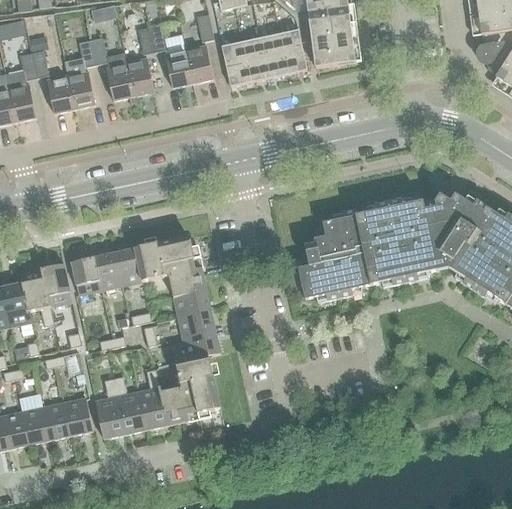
[(16,0),(18,12),(33,10),(31,0),(16,0)]
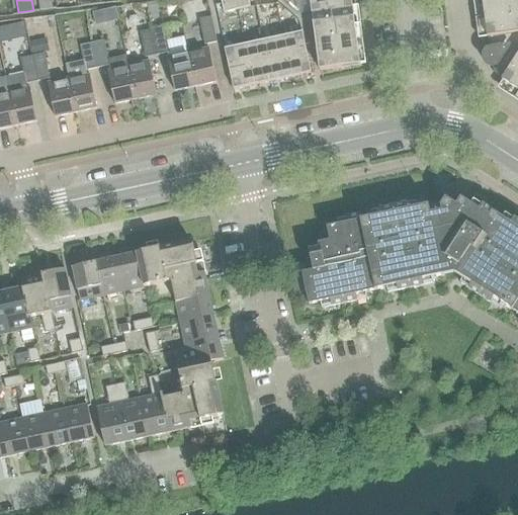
[(37,0),(38,8),(52,7),(51,0),(37,0)]
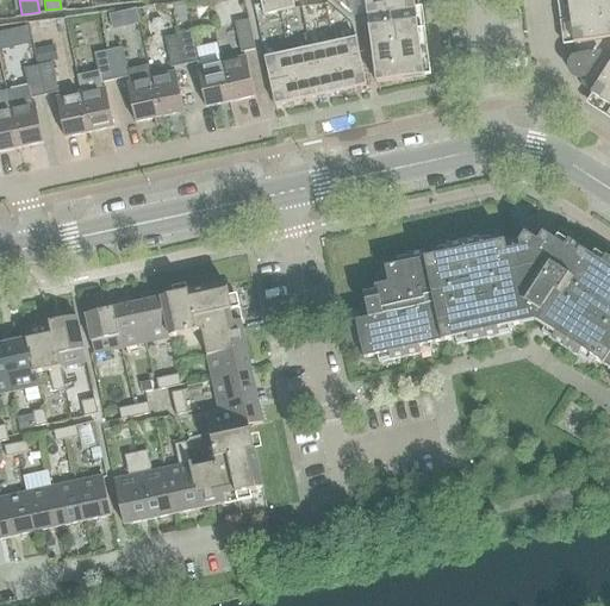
[(260,0),(262,13),(293,5),(292,0),(260,0)]
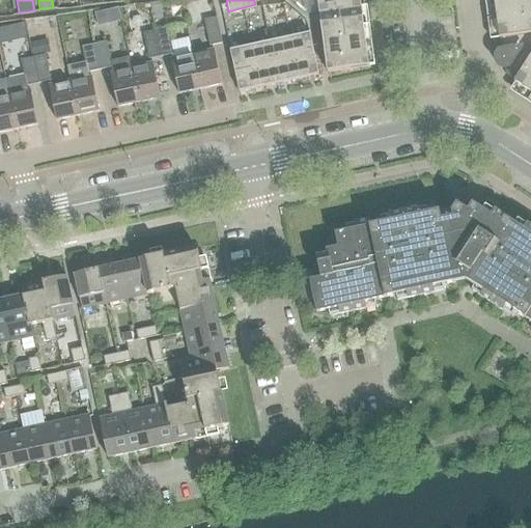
[(316,0),(318,10),(361,4),(360,0),(316,0)]
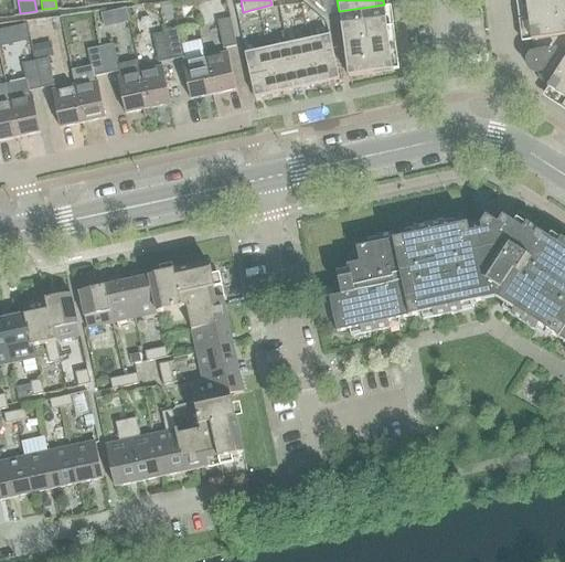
[(524,0),(531,39),(531,40),(532,40),(533,52),(535,64),(536,71),(537,77),(548,84),(546,86),(547,87),(564,98),(564,0),(524,0)]
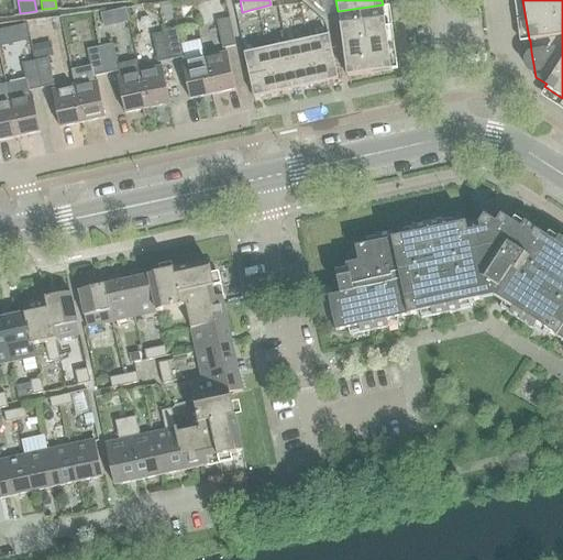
[(338,11),(340,28),(346,75),(390,69),(390,68),(397,67),(388,4),(383,4),(338,11)]
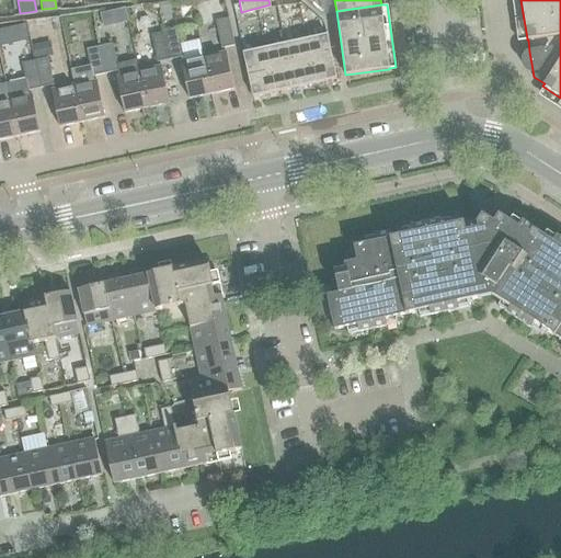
[(113,10),(101,12),(104,24),(116,22),(113,10)]
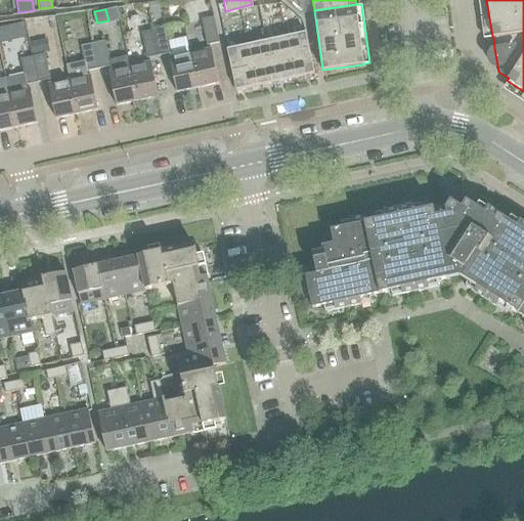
[(206,43),(219,41),(213,15),(201,17),(206,43)]
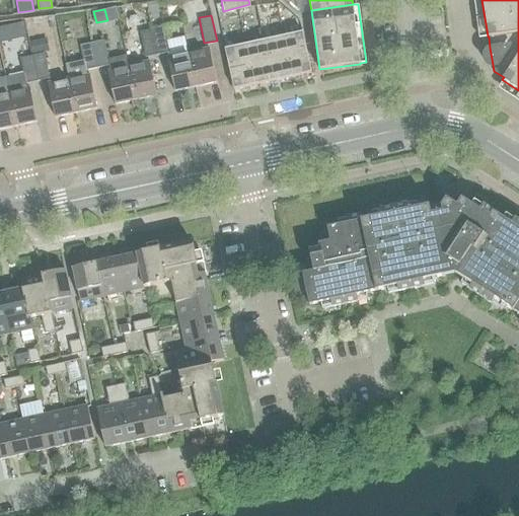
[(24,33),(22,21),(15,22),(18,35),(24,33)]
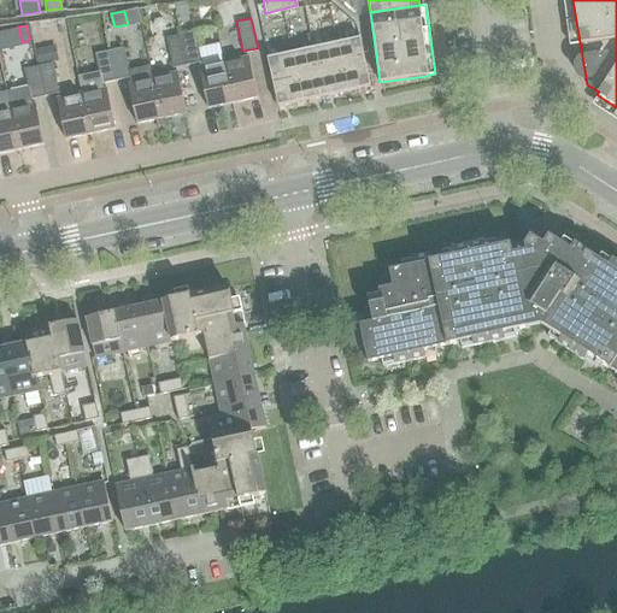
[(172,66),(200,60),(194,30),(165,36),(172,66)]
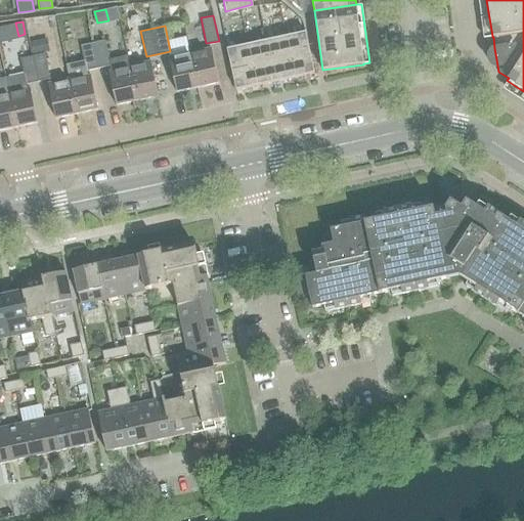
[(294,77),(314,73),(305,31),(285,35),(294,77)]
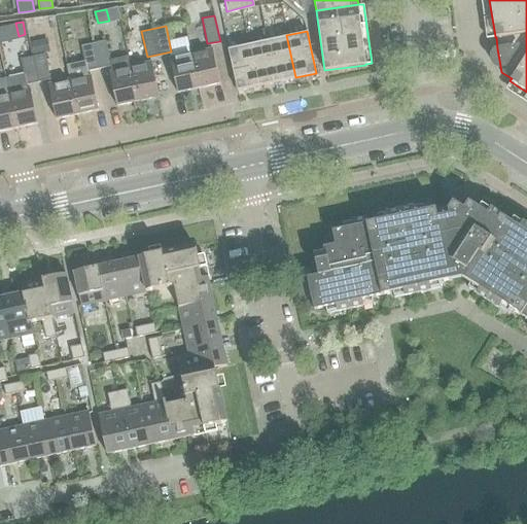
[(295,77),(286,35),(268,40),(276,81),(295,77)]
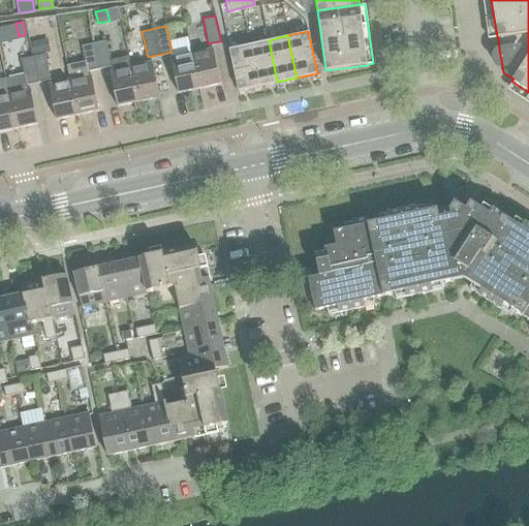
[(42,39),(31,41),(33,54),(44,52),(42,39)]
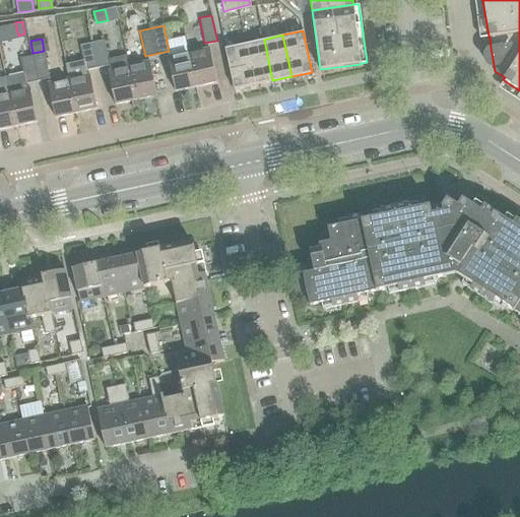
[(107,68),(115,103),(135,99),(128,64),(126,54),(108,58),(104,39),(79,44),(85,68),(108,63),(109,68),(107,68)]
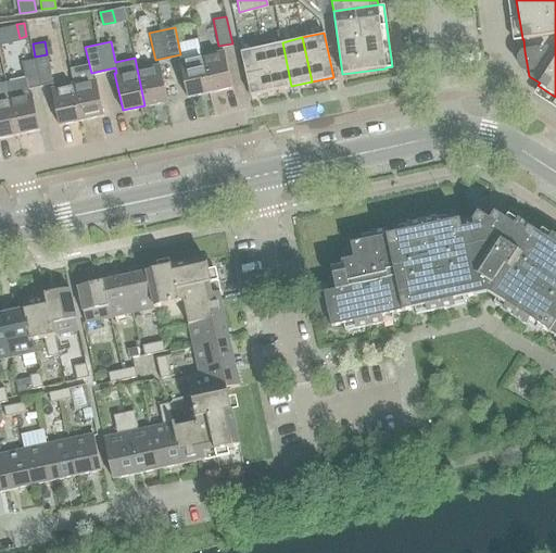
[(291,86),(282,42),(262,47),(270,90),(291,86)]
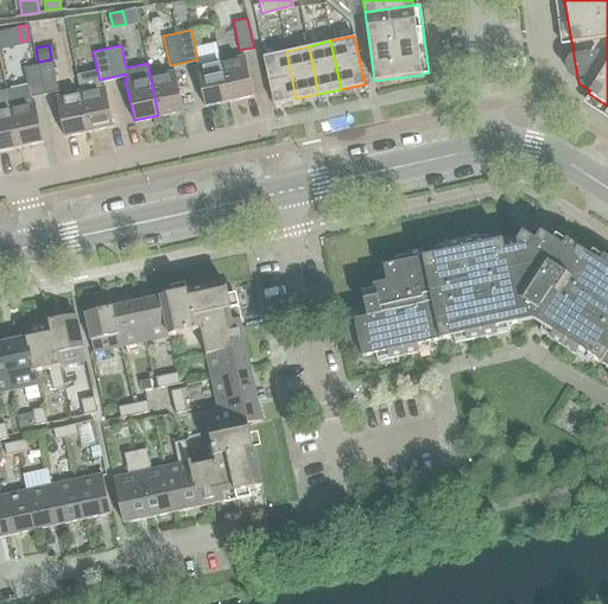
[(296,99),(286,51),(264,56),(273,103),(296,99)]
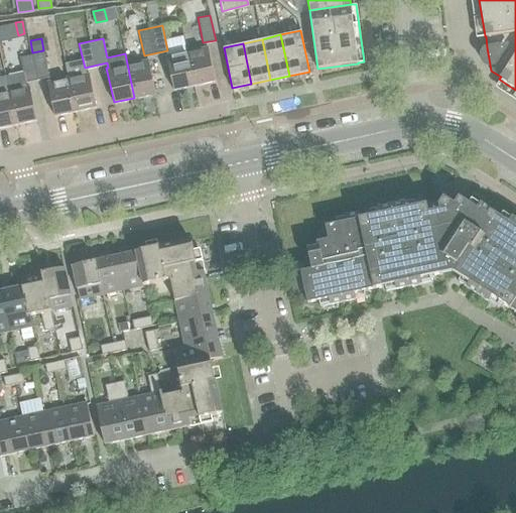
[(207,46),(186,50),(194,85),(215,81),(207,46)]
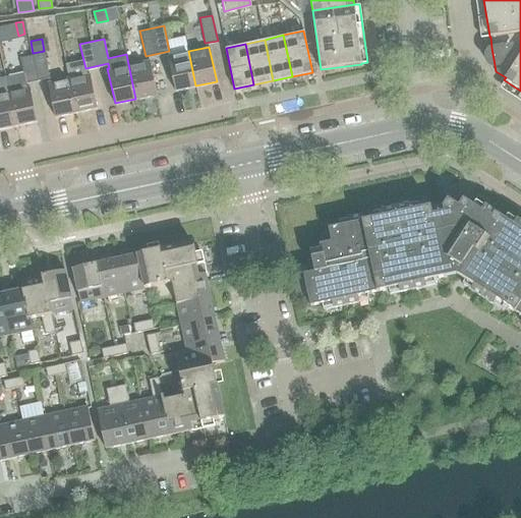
[(195,85),(188,51),(167,56),(175,90),(195,85)]
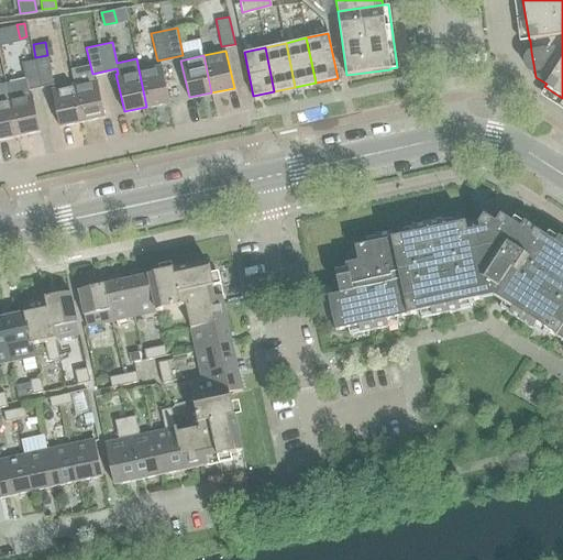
[(47,56),(21,62),(24,77),(28,89),(53,84),(47,56)]
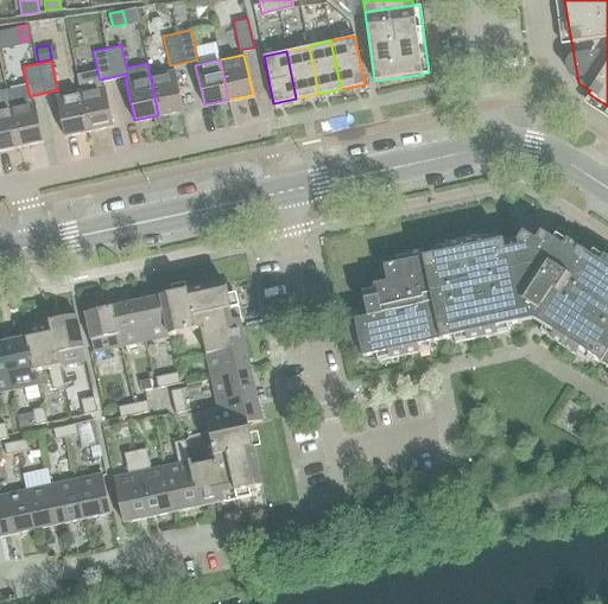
[(173,69),(150,75),(158,115),(183,109),(173,69)]
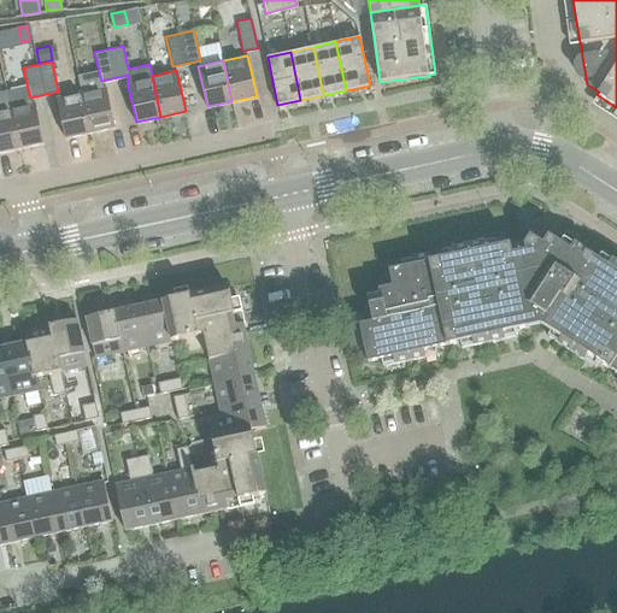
[(27,84),(5,89),(10,107),(18,148),(43,142),(34,101),(30,102),(30,98),(27,84)]
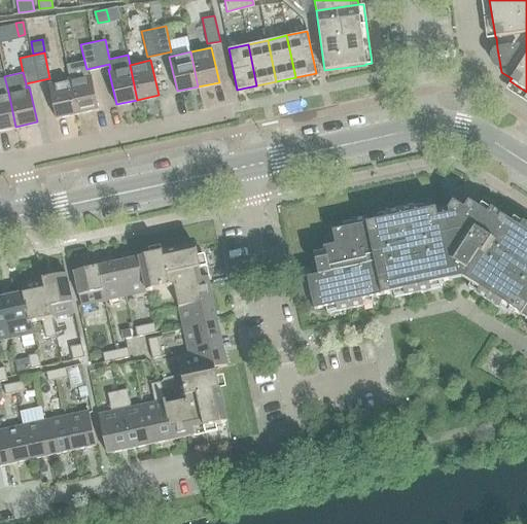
[(90,73),(69,78),(76,113),(98,108),(90,73)]
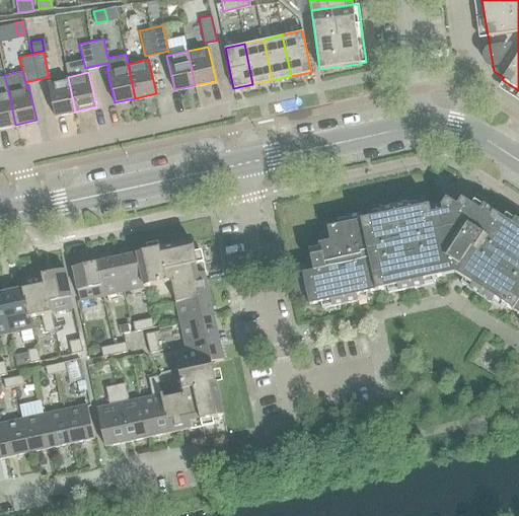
[(0,128),(15,125),(8,90),(4,75),(0,75),(0,128)]
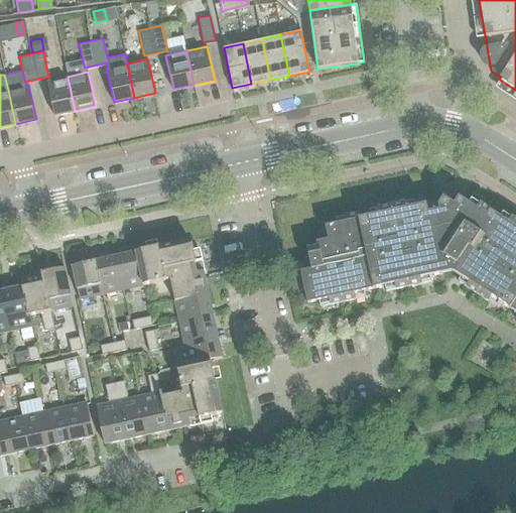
[(75,111),(68,77),(46,81),(54,115),(75,111)]
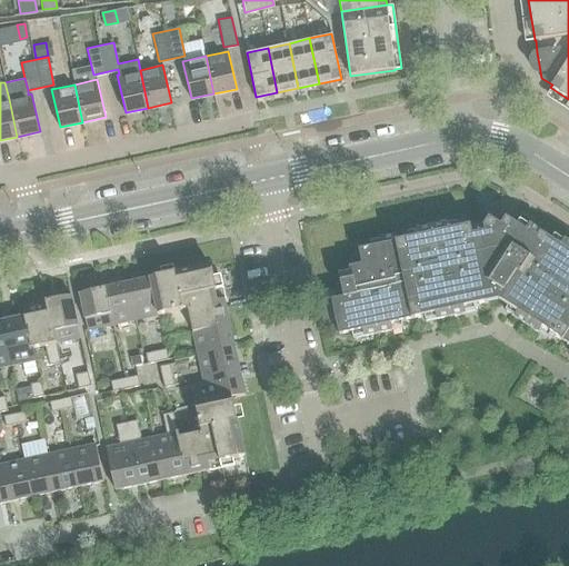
[(498,299),(499,299),(508,305),(505,310),(548,338),(551,333),(568,344),(568,347),(568,350),(568,351),(568,242),(555,234),(551,239),(519,219),(517,224),(506,217),(500,225),(488,216),(482,226),(471,228),(470,225),(457,227),(456,221),(406,232),(407,238),(397,240),(396,235),(369,240),(370,246),(358,248),(361,264),(349,266),(350,272),(338,275),(343,296),(337,298),(320,301),(325,321),(335,318),(338,334),(351,331),(352,337),(402,326),(401,320),(423,315),(425,321),(476,310),(475,305),(498,299)]
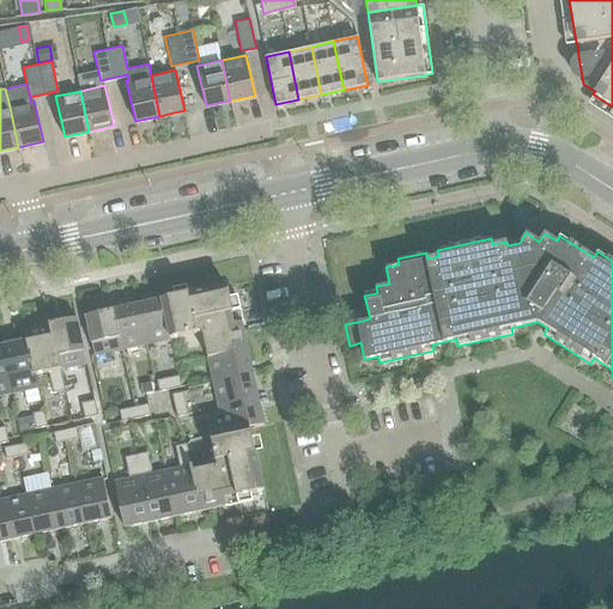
[(226,284),(193,291),(201,330),(207,358),(247,349),(238,309),(232,310),(226,284)]
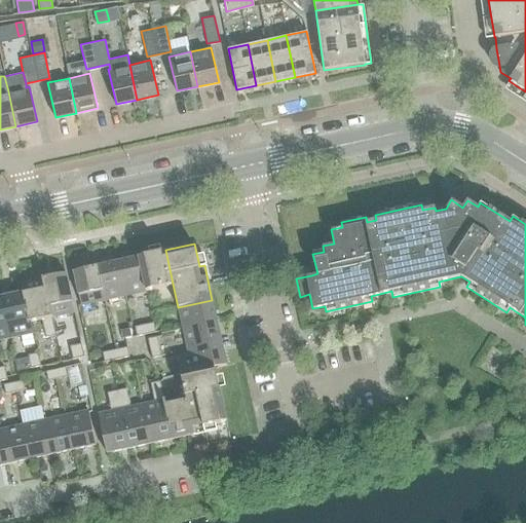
[(142,291),(173,284),(165,250),(135,257),(142,291)]
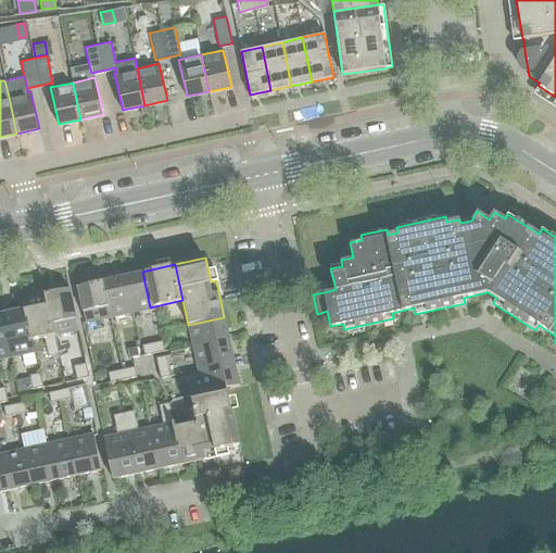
[(117,314),(150,308),(142,272),(110,278),(117,314)]
